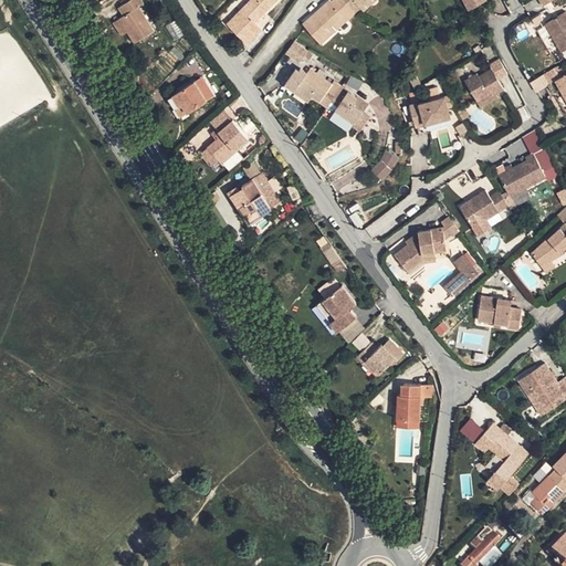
[(124,11),(121,13),(128,27),(136,39),(155,25),(139,2),(142,0),(124,0),(119,3),(124,11)]
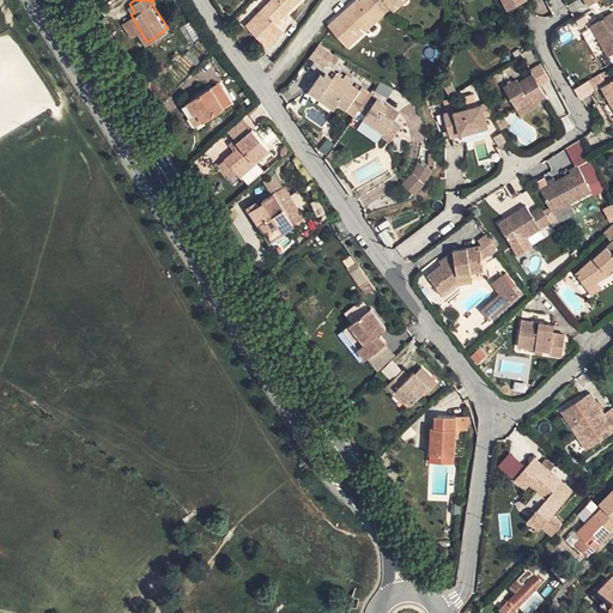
[(271,0),(246,26),(266,48),(281,32),(274,24),(298,0),(271,0)]
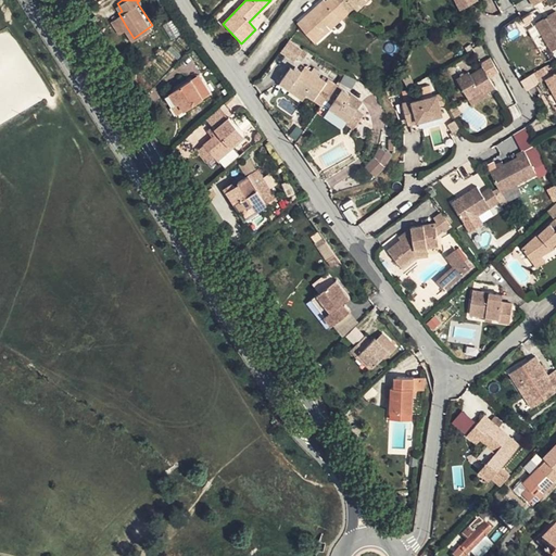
[(336,0),(319,0),(297,20),(316,45),(332,32),(328,27),(340,19),(343,24),(351,17),(336,0)]
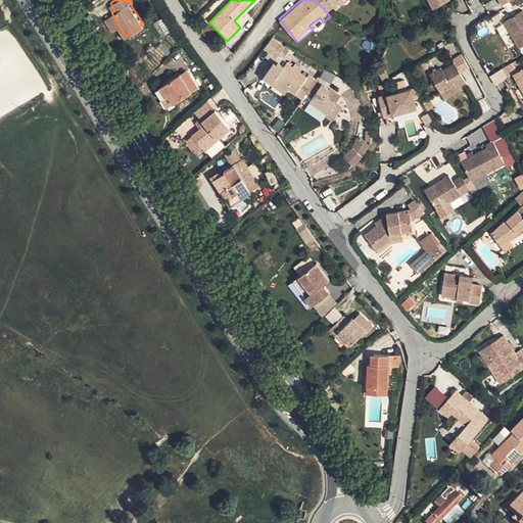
[(316,0),(330,16),(336,11),(335,8),(330,4),(334,0),(316,0)]
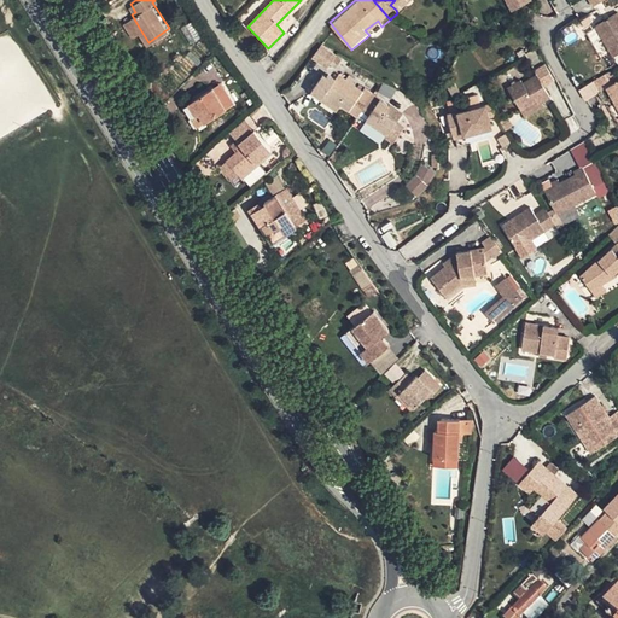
[(395,0),(390,5),(396,10),(407,0),(395,0)]
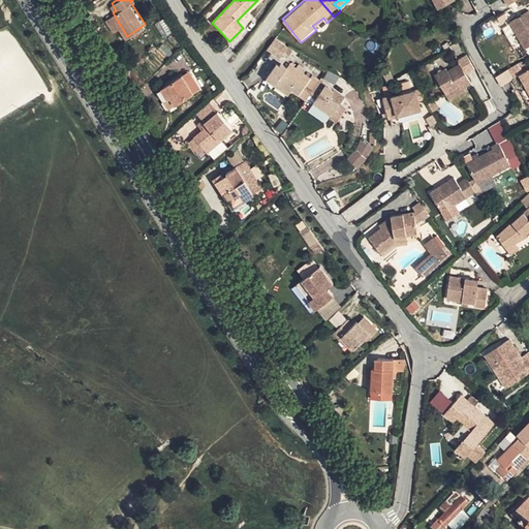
[(518,18),(528,37),(528,12),(528,11),(518,18)]
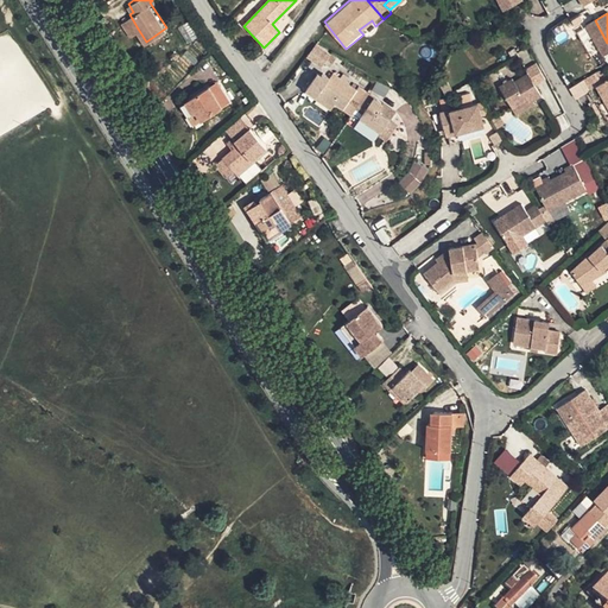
[(138,29),(130,14),(122,19),(131,33),(138,29)]
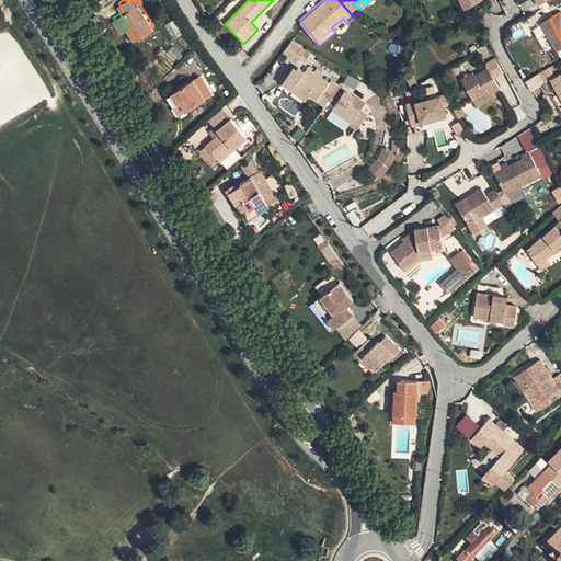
[(331,27),(335,32),(346,24),(343,19),(331,27)]
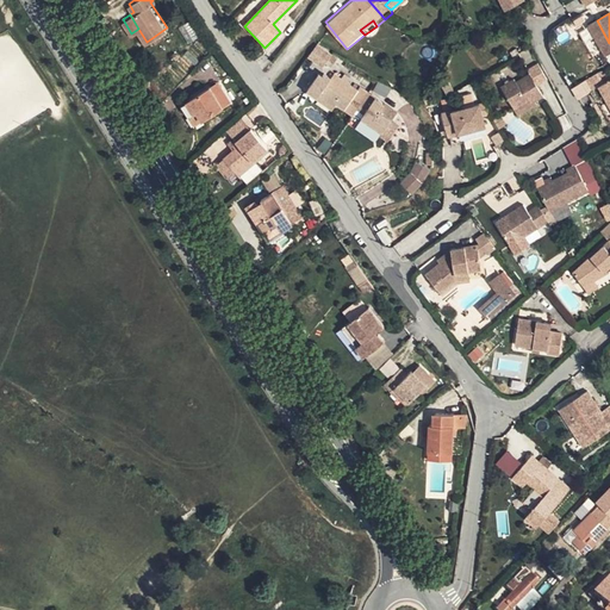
[(605,56),(609,53),(609,43),(597,20),(587,27),(605,56)]
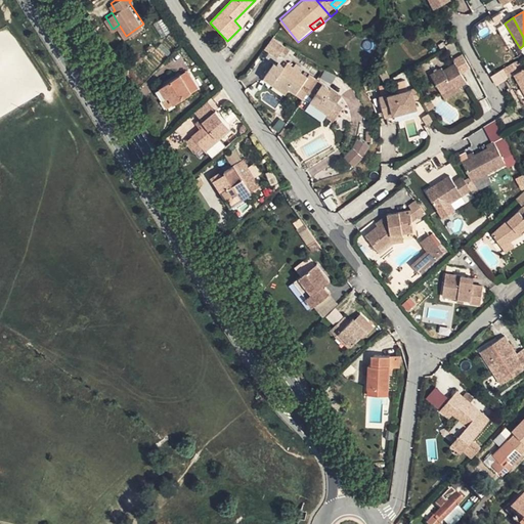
[(278,45),(280,42),(267,34),(261,44),(273,52),(278,45)]
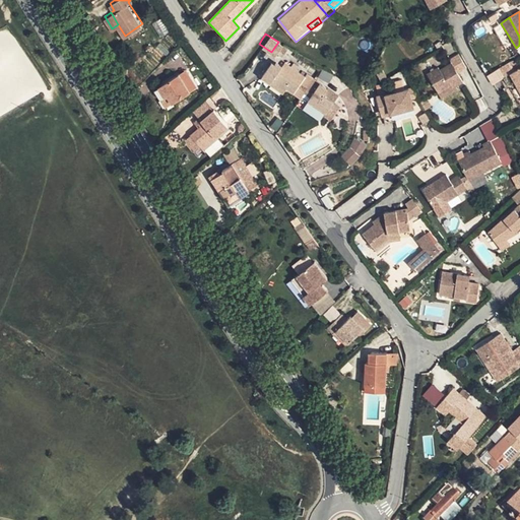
[(435,59),(424,66),(434,84),(445,78),(446,80),(451,77),(458,74),(453,64),(462,59),(455,46),(446,52),(448,56),(437,62),(435,59)]
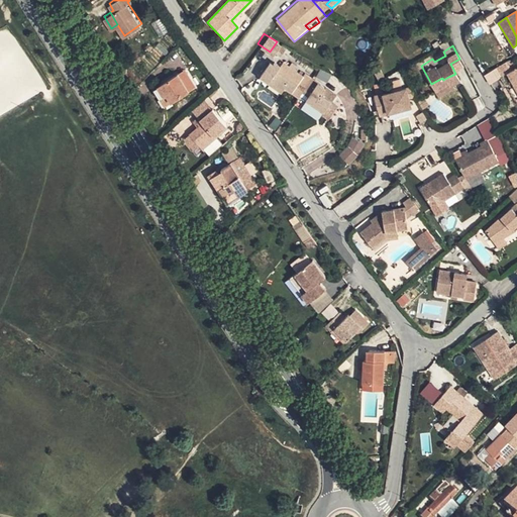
[(295,87),(307,71),(300,66),(298,68),(279,53),(266,71),(279,81),(280,80),(293,90),(295,87)]
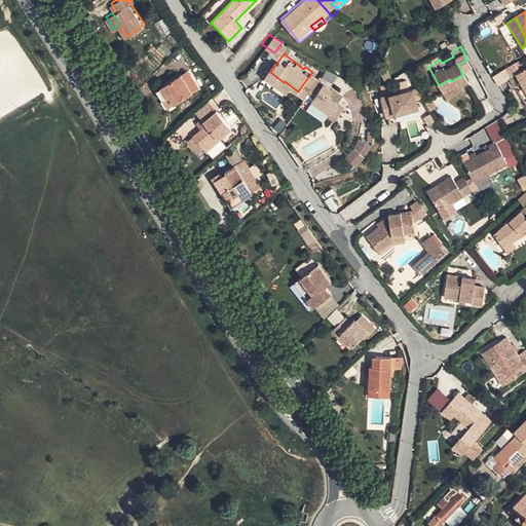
[(520,61),(510,66),(513,71),(516,75),(524,88),(525,86),(525,69),(525,70),(520,61)]
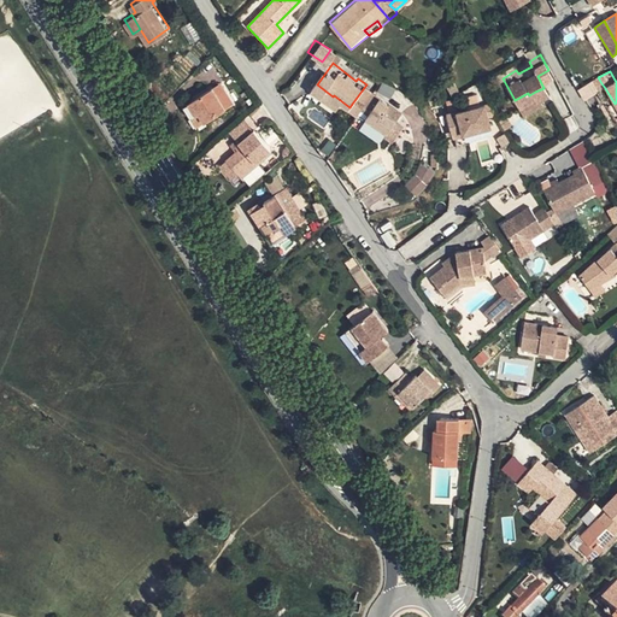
[(598,77),(593,80),(600,92),(605,88),(601,83),(598,77)]
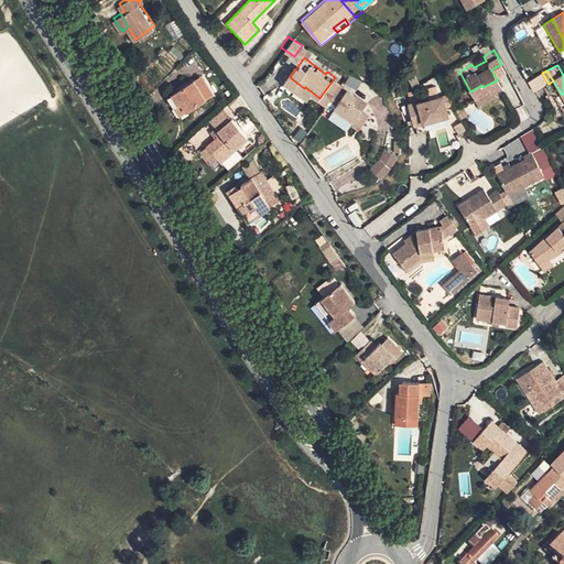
[(202,77),(194,83),(197,87),(205,83),(202,77)]
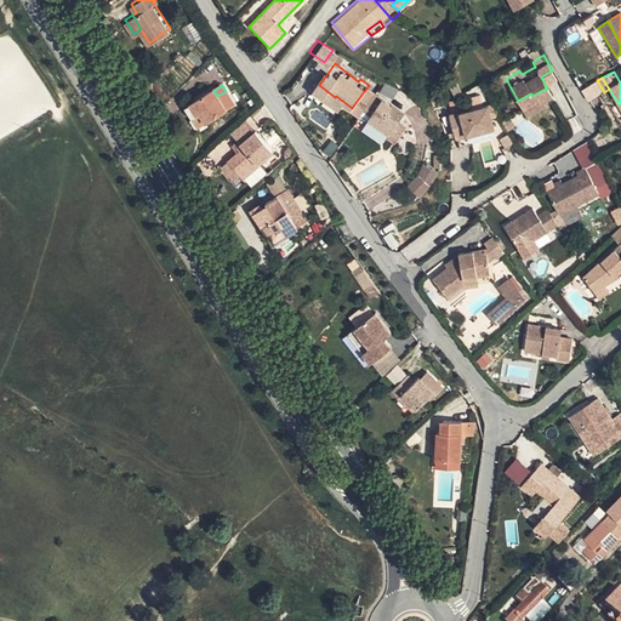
[(319,85),(315,90),(331,102),(335,97),(319,85)]
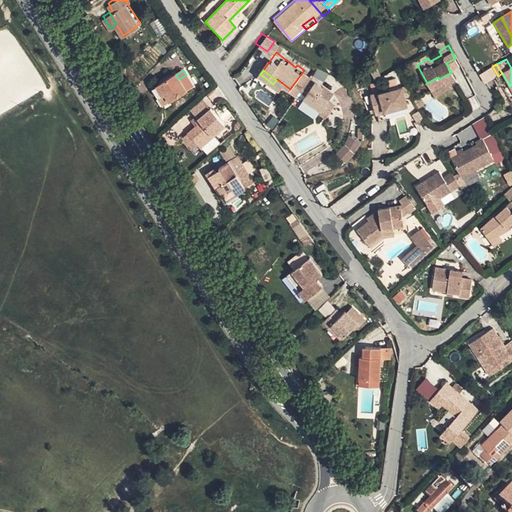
[(317,79),(304,70),(292,86),(299,91),(317,102),(323,92),(313,85),(317,79)]
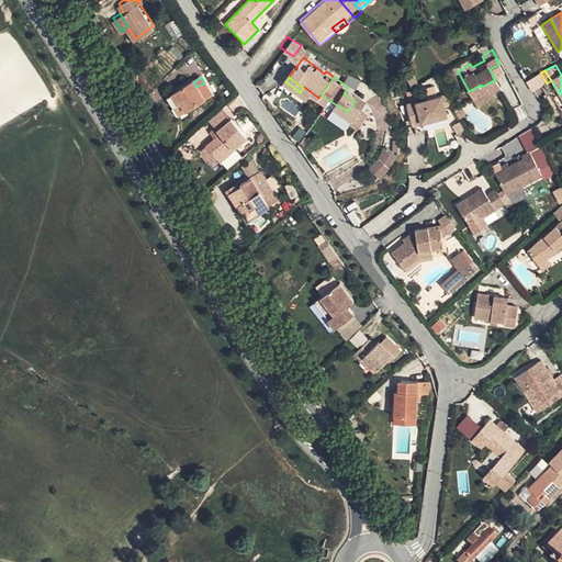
[(197,87),(193,82),(167,100),(175,111),(182,107),(188,114),(213,97),(204,82),(197,87)]
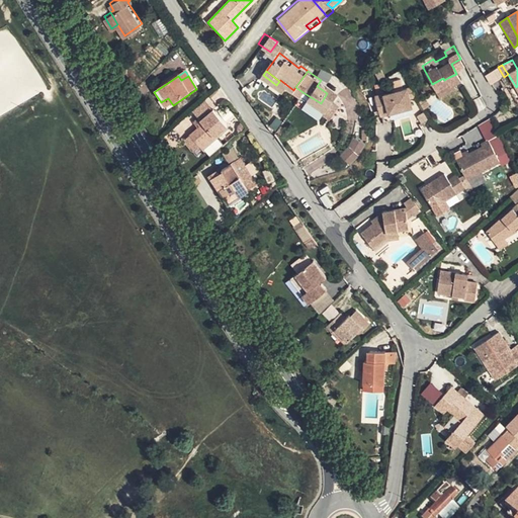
[(443,78),(432,84),(435,90),(451,81),(449,77),(444,80),(443,78)]
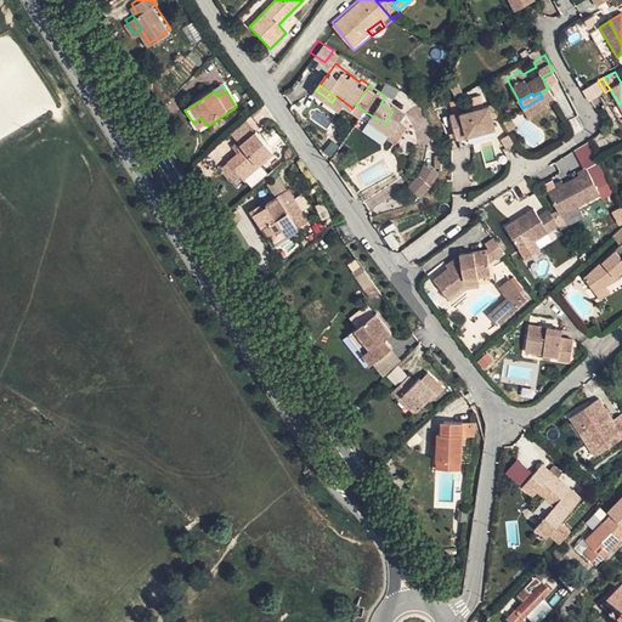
[(498,106),(493,95),(487,96),(491,108),(498,106)]
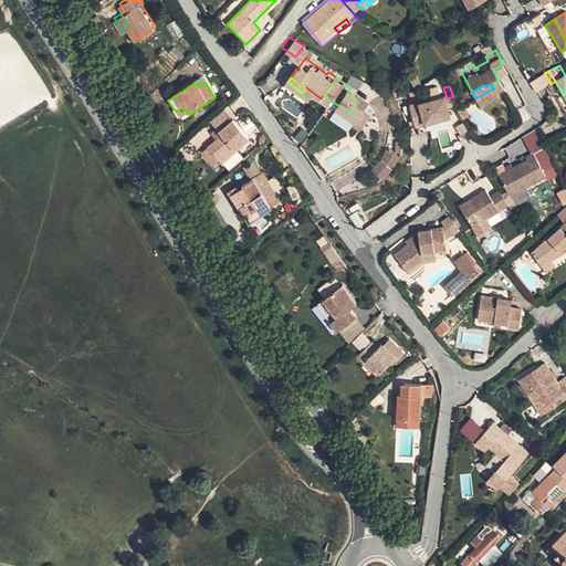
[(363,95),(350,87),(346,94),(357,102),(363,95)]
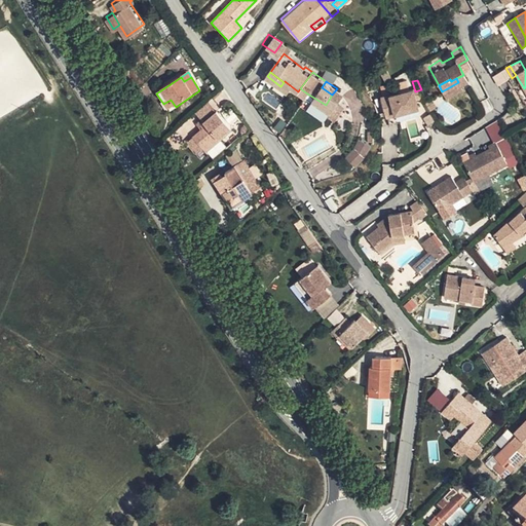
[(415,91),(412,81),(382,91),(387,111),(397,108),(418,101),(415,91)]
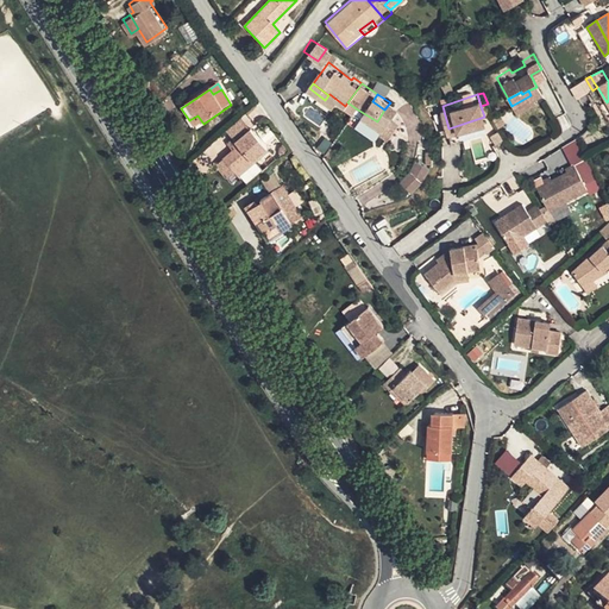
[(0,135),(8,131),(7,119),(16,114),(19,121),(26,118),(29,118),(43,110),(33,110),(26,96),(26,117),(17,99),(17,110),(0,110),(0,114),(4,121),(5,130),(0,130),(0,135)]
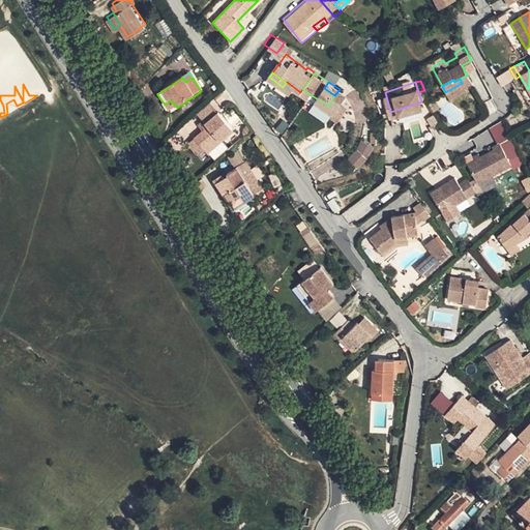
[(326,109),(328,106),(310,94),(307,97),(326,109)]
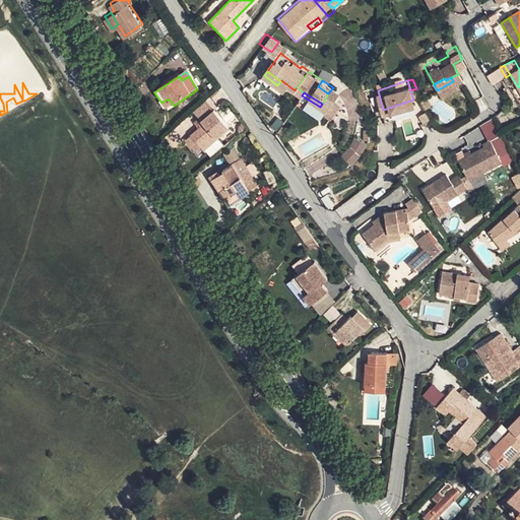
[(169,99),(161,103),(167,110),(174,106),(169,99)]
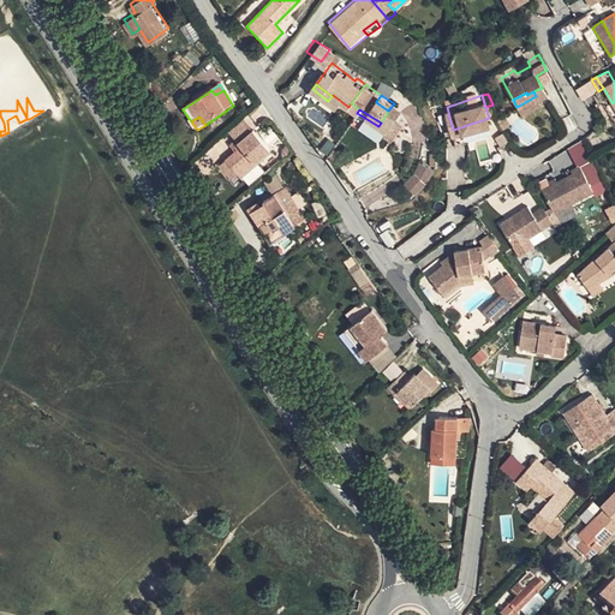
[(236,147),(250,132),(239,121),(226,135),(236,147)]
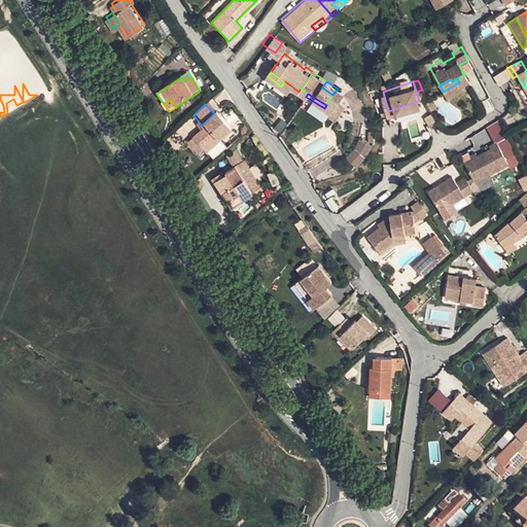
[(397,108),(388,111),(390,118),(399,115),(397,108)]
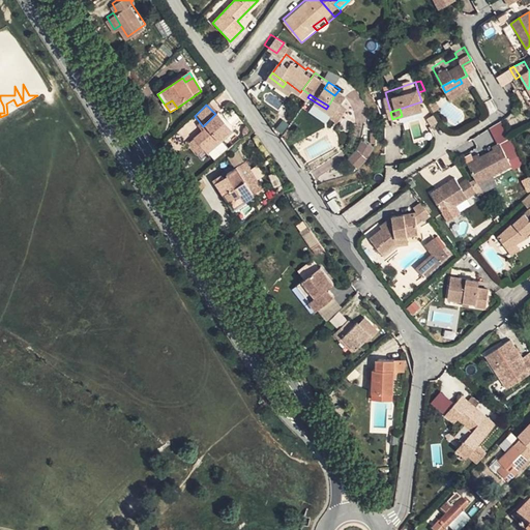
[(206,129),(195,141),(205,152),(217,140),(218,142),(231,129),(215,114),(203,126),(206,129)]
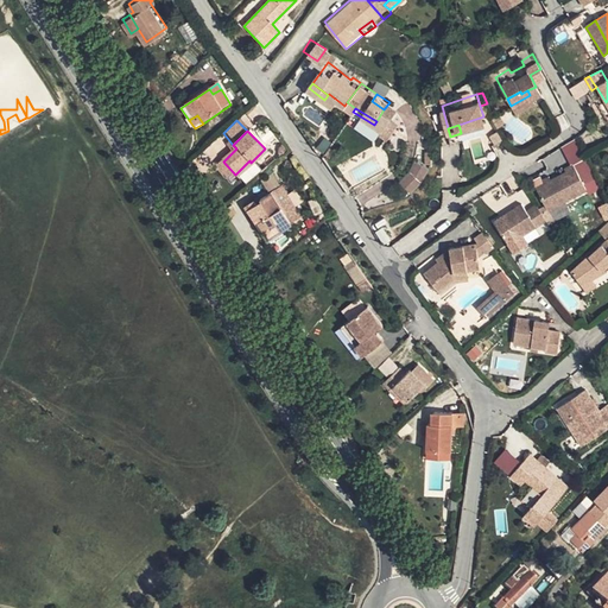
[(496,132),(489,137),(494,145),(501,140),(496,132)]
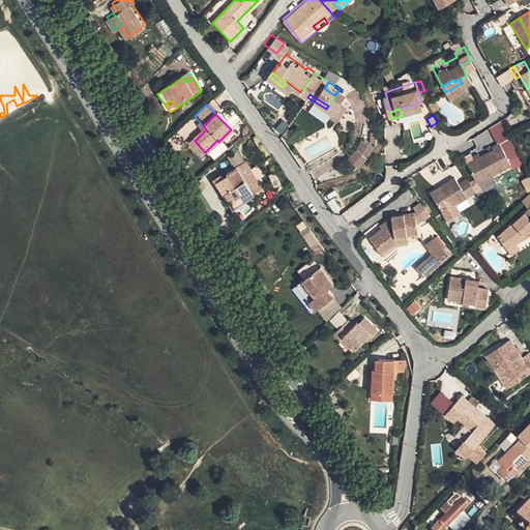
[(514,142),(509,133),(503,137),(508,146),(514,142)]
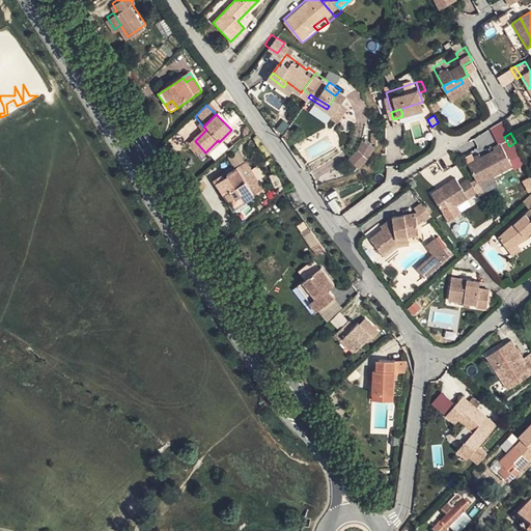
[(491,141),(478,148),(471,151),(465,155),(475,174),(508,158),(496,134),(488,137),(491,141)]
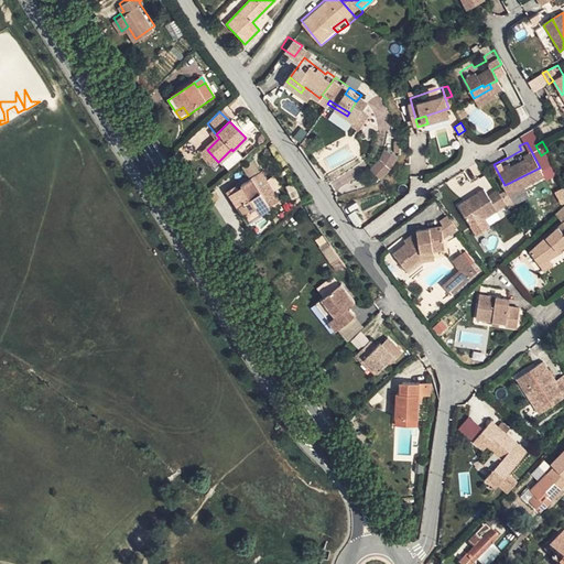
[(218,162),(207,150),(203,154),(216,169),(220,164),(218,162)]
